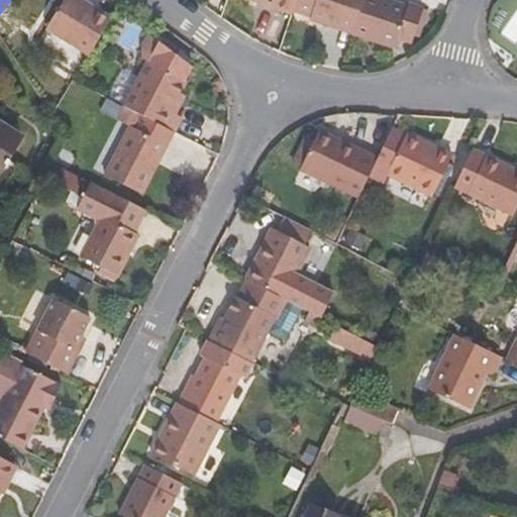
[(65,0),(46,31),(89,58),(112,19),(80,0),(65,0)]
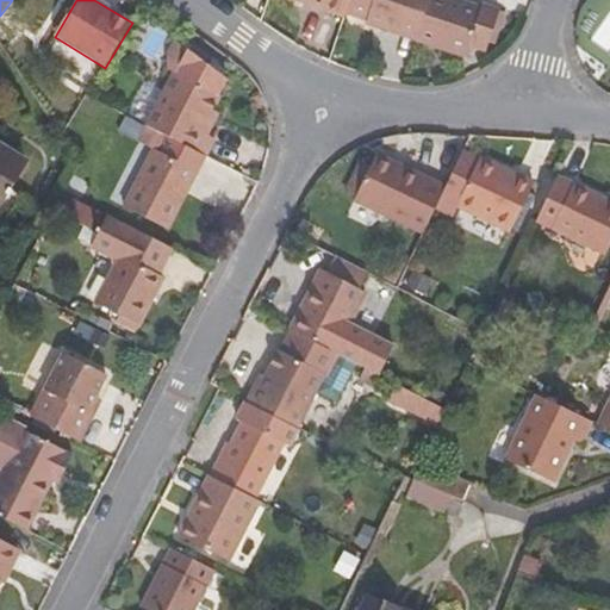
[(287,0),(344,19),(347,13),(350,0),(287,0)]
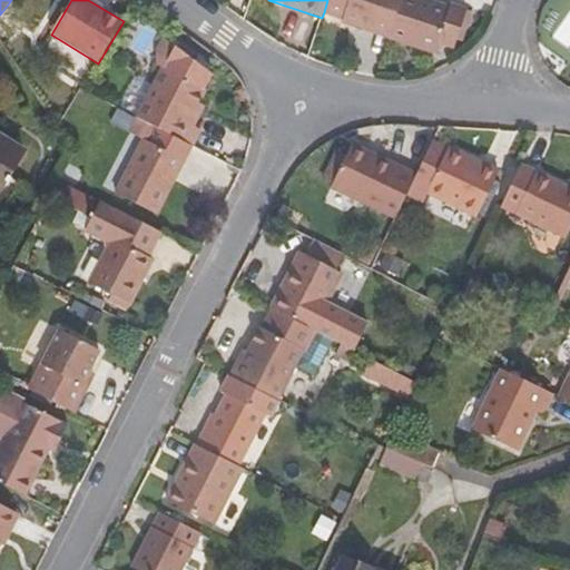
[(372,33),(389,39),(390,37),(401,0),(327,0),(324,12),(373,29),(372,33)]
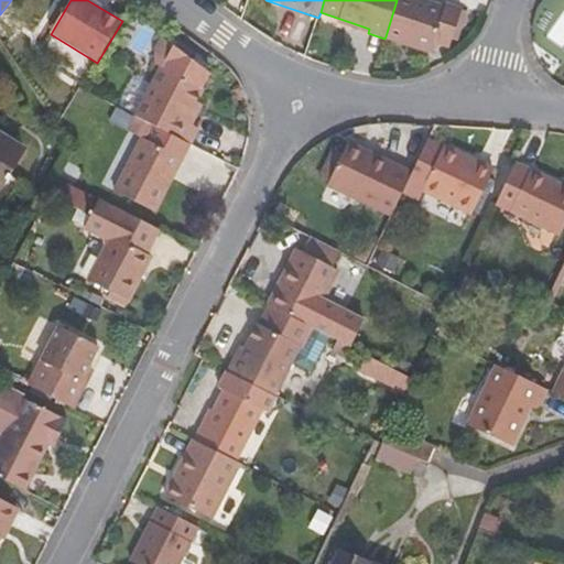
[(445,8),(421,0),(397,0),(386,36),(432,52),(434,43),(449,49),(463,10),(446,4),(445,8)]
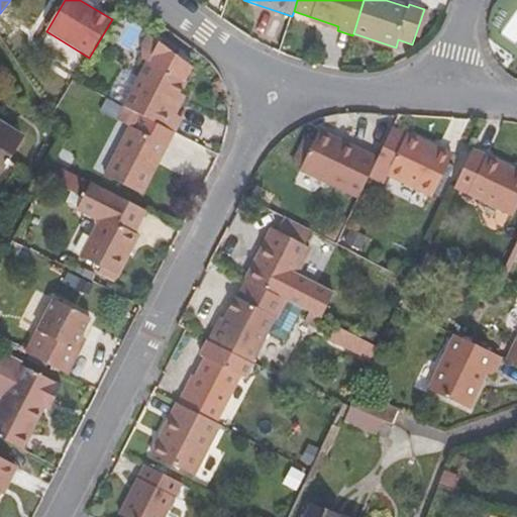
[(147,64),(124,108),(140,116),(175,134),(183,119),(172,113),(188,83),(195,69),(148,36),(141,46),(141,61),(147,64)]
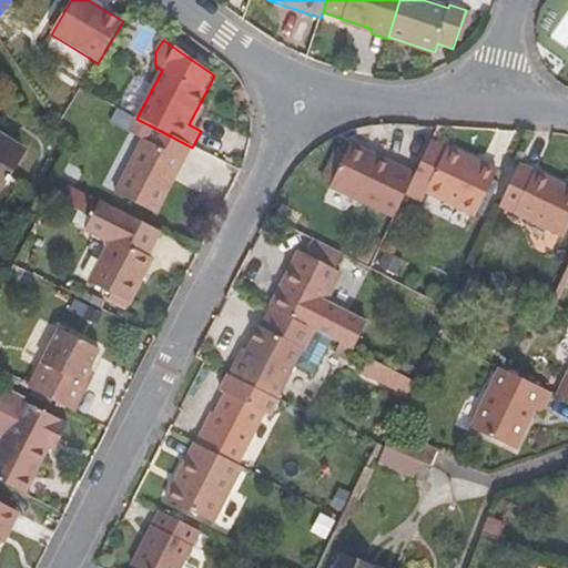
[(156,216),(192,148),(154,128),(137,119),(134,118),(127,133),(142,140),(114,193),(156,216)]
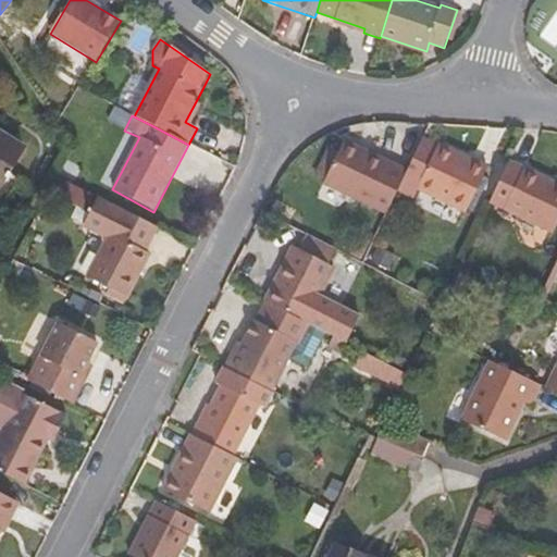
[(0,185),(23,149),(0,135),(0,185)]
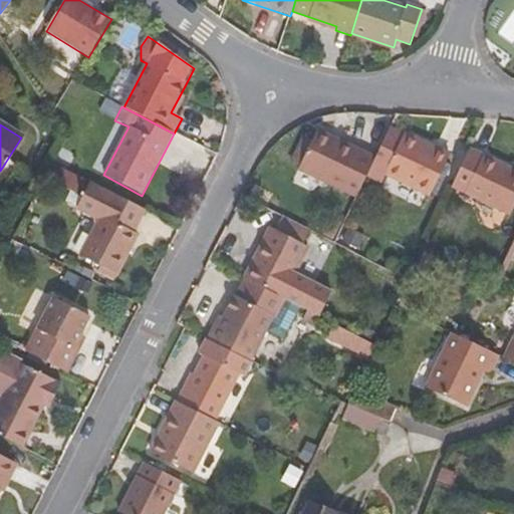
[(384,177),(432,198),(450,156),(405,136),(405,137),(389,129),(375,156),(365,178),(380,185),(384,177)]
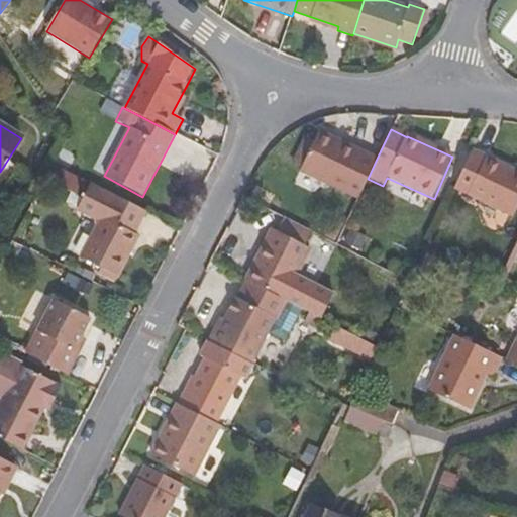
[(302,172),(357,199),(368,179),(378,157),(320,130),(315,141),(303,169),(302,172)]
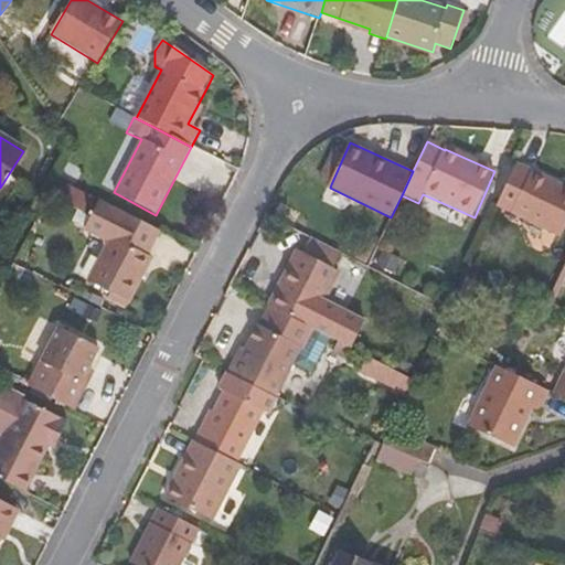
[(323,180),(331,184),(344,155),(337,151),(323,180)]
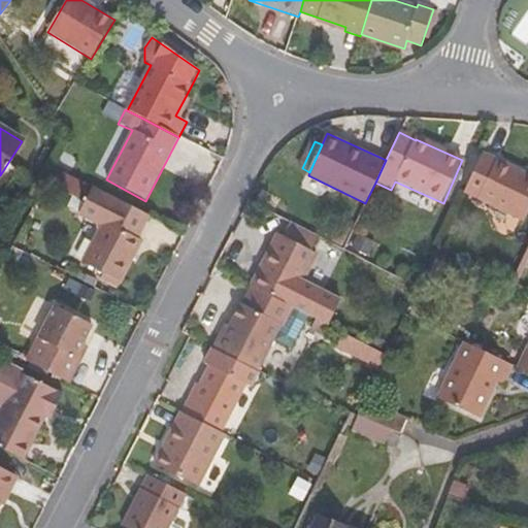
[(527,216),(527,172),(484,152),(463,194),(524,224),(527,216)]
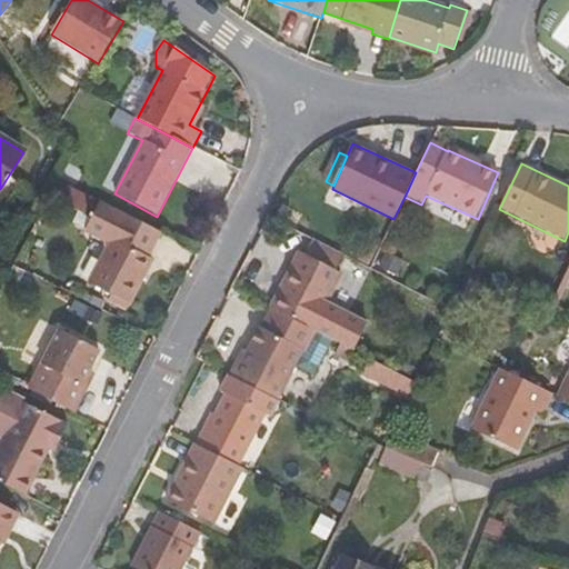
[(149,257),(161,233),(111,208),(60,182),(51,198),(91,218),(83,232),(103,241),(106,252),(89,285),(131,307),(155,260),(149,257)]
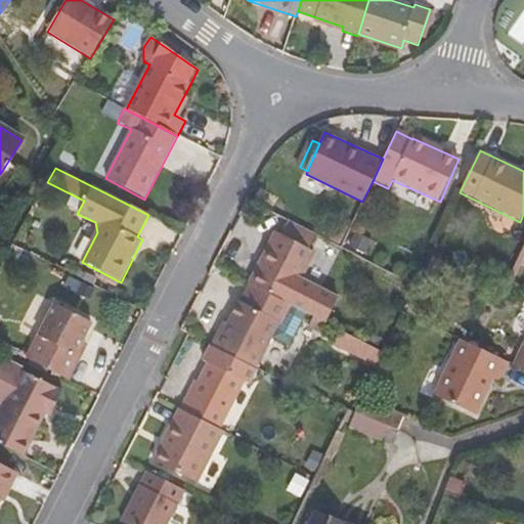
[(287,219),(278,233),(316,253),(324,237),(287,219)]
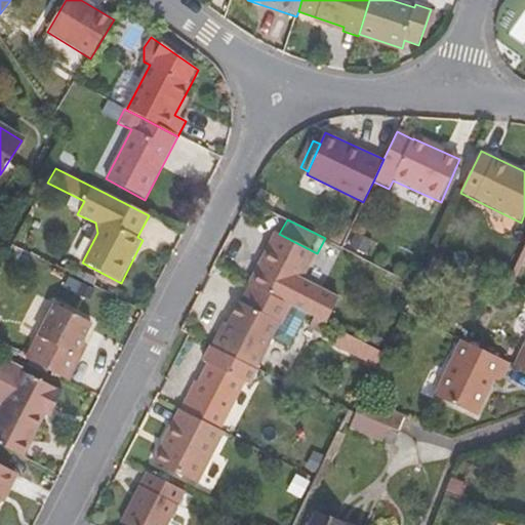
[(275,232),(248,283),(252,285),(292,306),(306,312),(327,323),(337,304),(300,285),(317,253),(279,234),(275,232)]
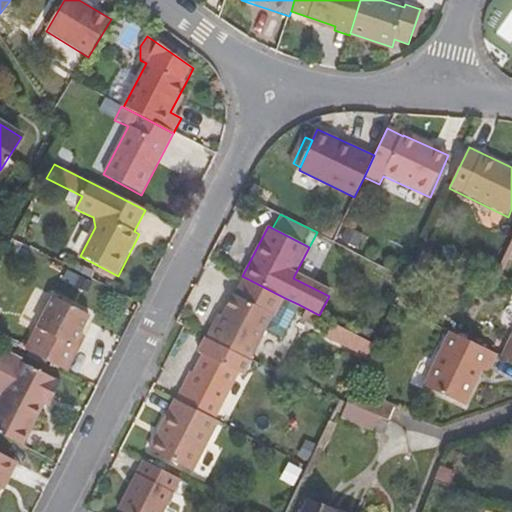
[(277,316),(285,298),(246,278),(236,296),(234,296),(219,325),(215,324),(208,337),(209,338),(251,359),(252,360),(269,326),(273,316),(277,316)]
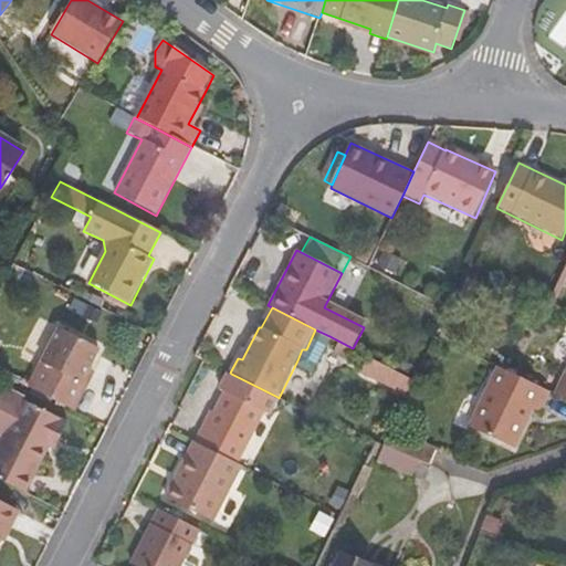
[(70,409),(90,370),(100,349),(59,329),(29,389),(70,409)]
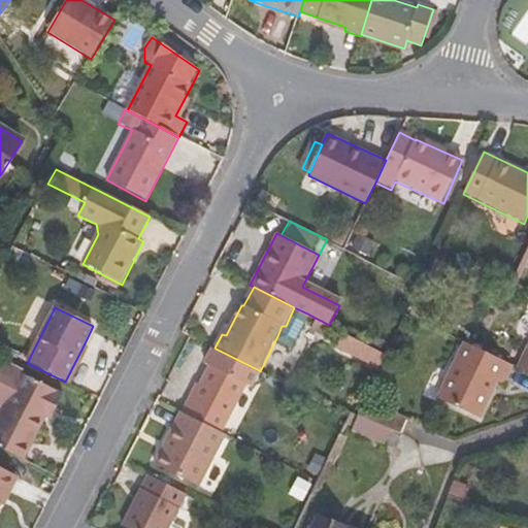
[(307,314),(294,307),(286,326),(282,326),(277,336),(292,343),(307,314)]
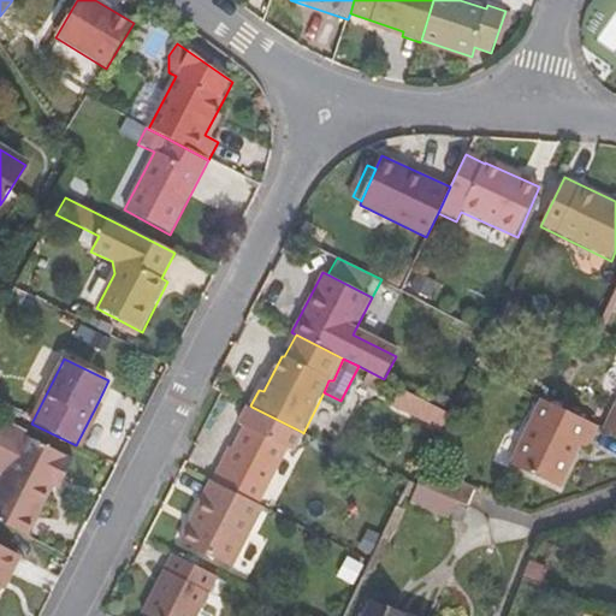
[(394,404),(431,424),(439,408),(402,389),(394,404)]
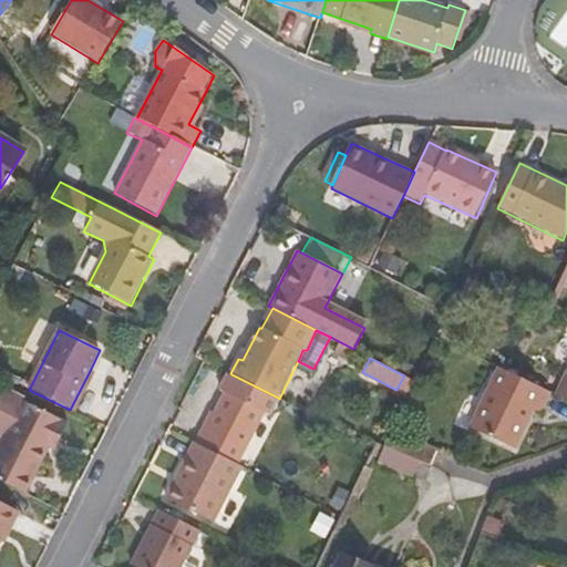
[(542,413),(552,392),(498,368),(470,429),(515,451),(534,411),(542,413)]
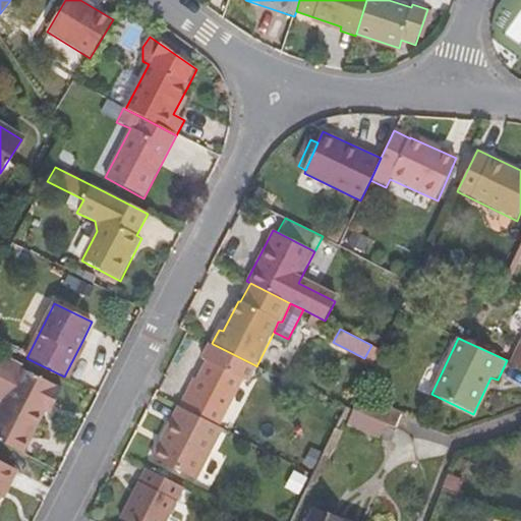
[(89,344),(82,341),(64,377),(69,380),(89,344)]
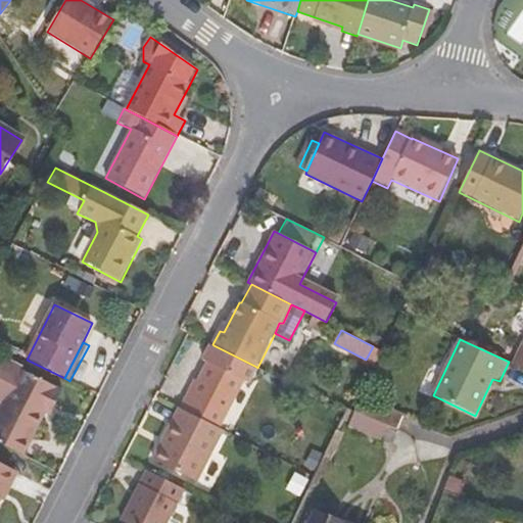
[(522,343),(514,364),(522,368),(522,343)]
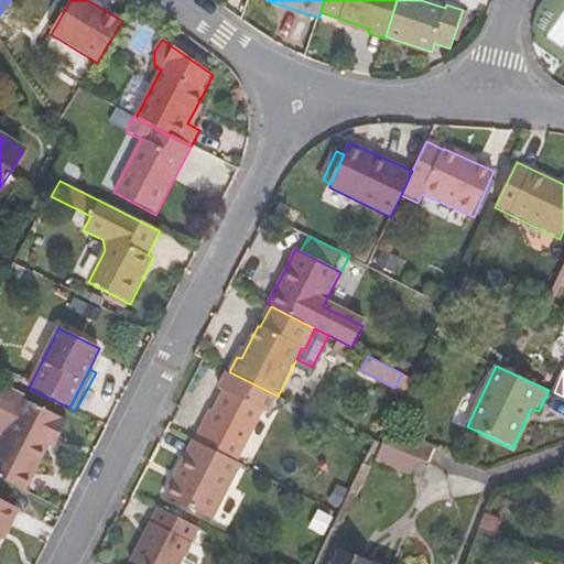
[(238,459),(262,411),(267,414),(277,396),(230,372),(220,389),(225,392),(207,424),(204,424),(196,438),(238,459)]
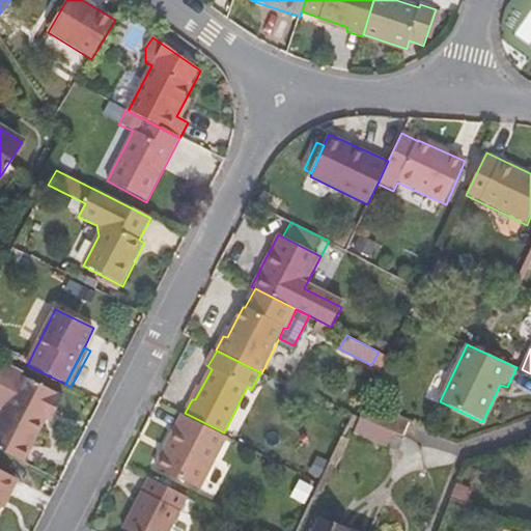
[(371,365),(383,370),(389,357),(379,352),(371,365)]
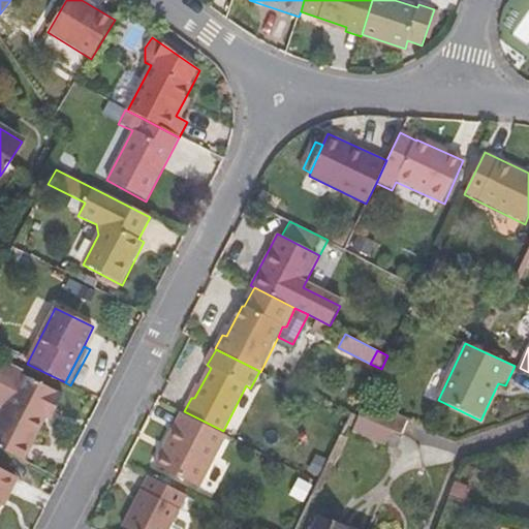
[(51,412),(55,414),(64,397),(21,374),(5,366),(0,375),(0,404),(4,407),(0,414),(0,448),(24,462),(47,419),(51,412)]
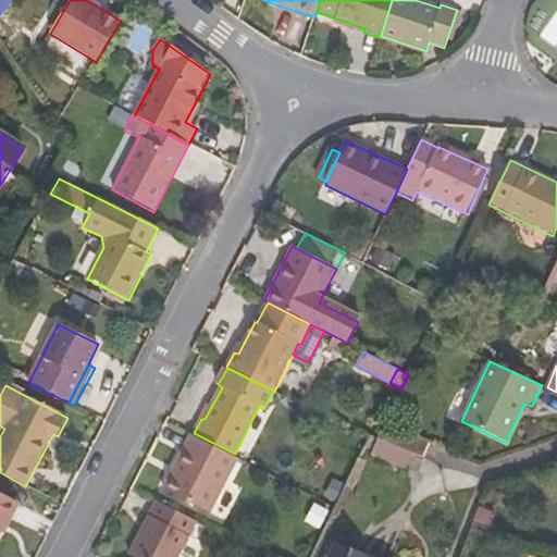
[(430,442),(385,421),(378,437),(381,438),(403,447),(415,452),(423,455),(430,442)]
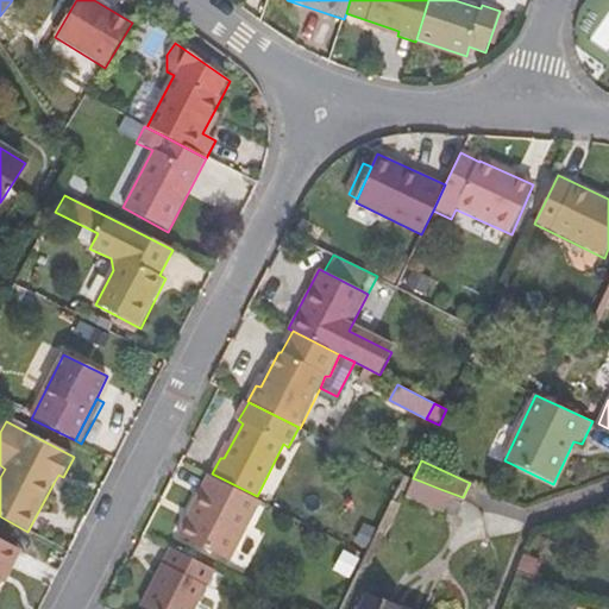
[(230,562),(262,498),(257,496),(212,473),(211,472),(177,535),(230,562)]
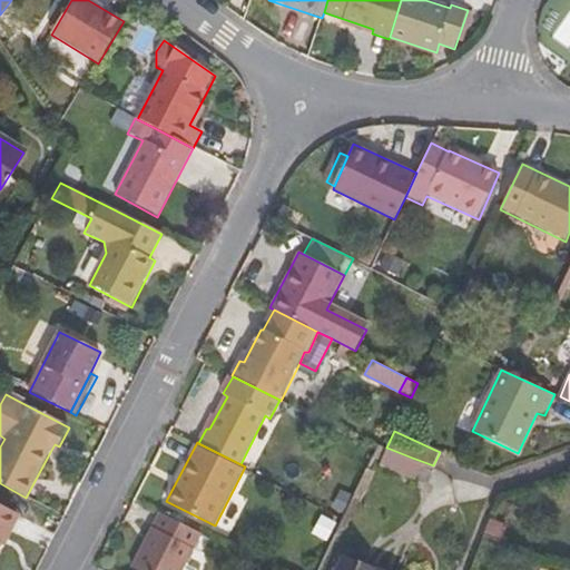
[(55,454),(59,446),(55,444),(50,452),(55,454)]
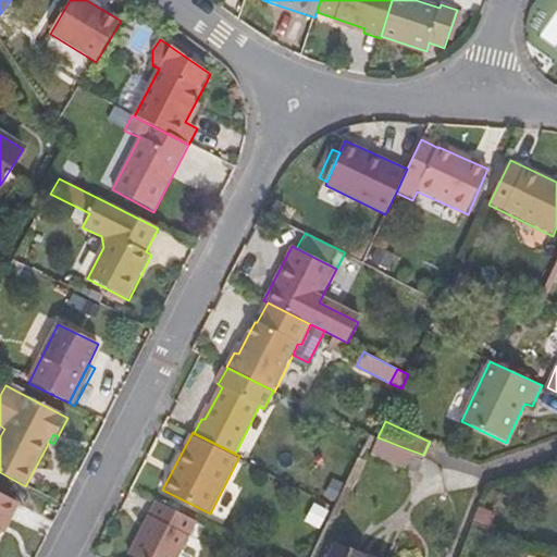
[(381,438),(374,455),(408,468),(415,452),(403,447),(381,438)]
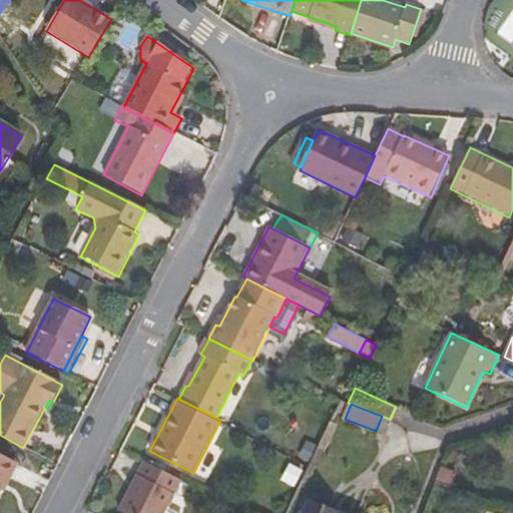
[(0,496),(16,465),(0,456),(0,496)]
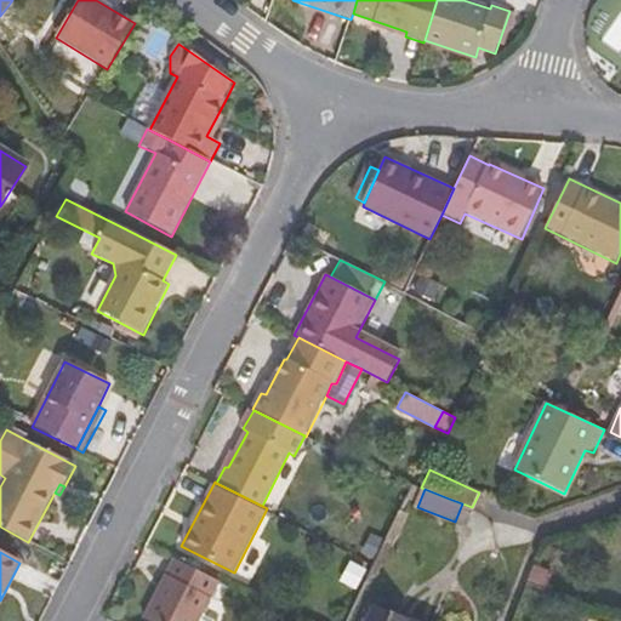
[(151,620),(199,620),(220,581),(175,558),(144,617),(151,620)]
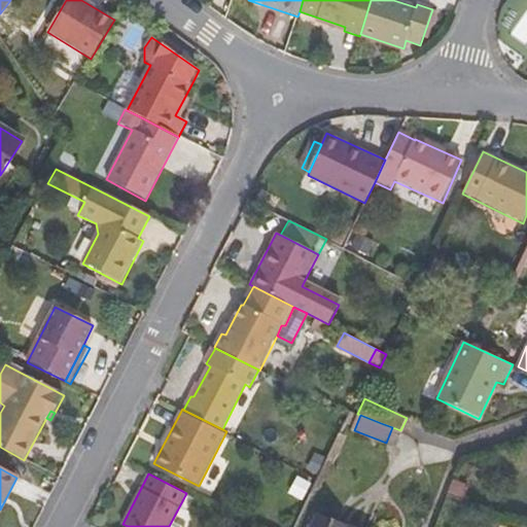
[(467,488),(453,482),(448,493),(463,499),(467,488)]
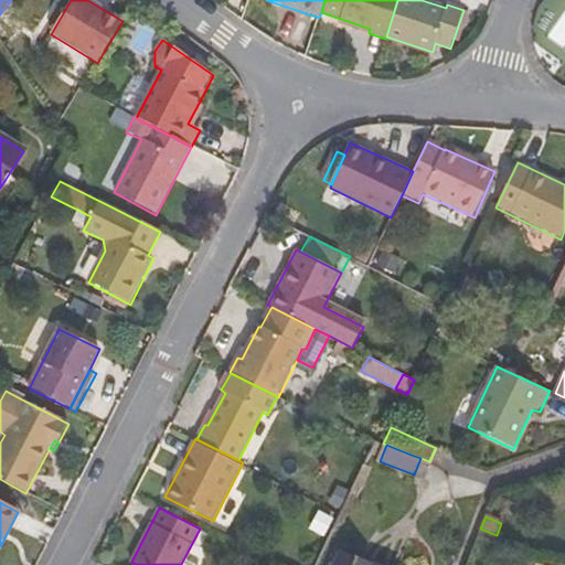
[(370,564),(341,553),(336,564),(370,564)]
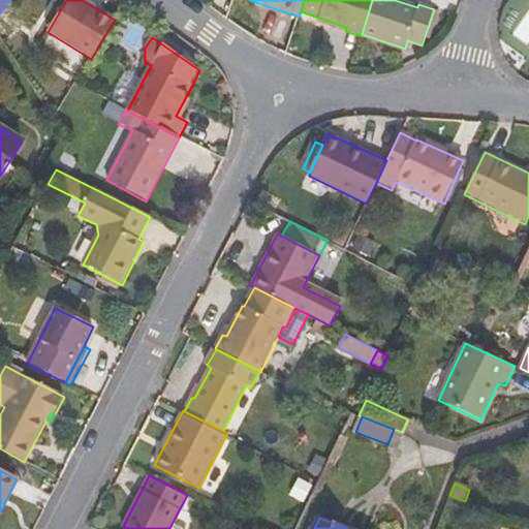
All buildings are outlined.
